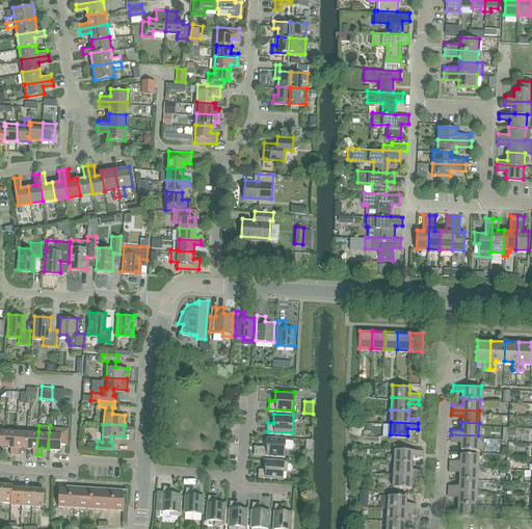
[(68,427),(55,426),(50,425),(49,432),(48,448),(60,449),(60,443),(67,443),(68,427)]
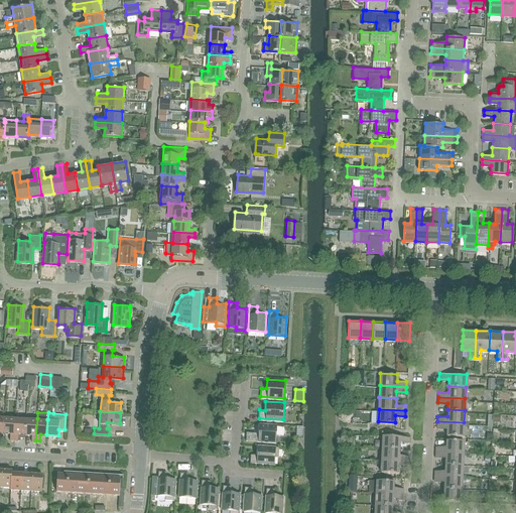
[(10,438),(14,438),(15,417),(4,416),(3,431),(10,432),(10,438)]
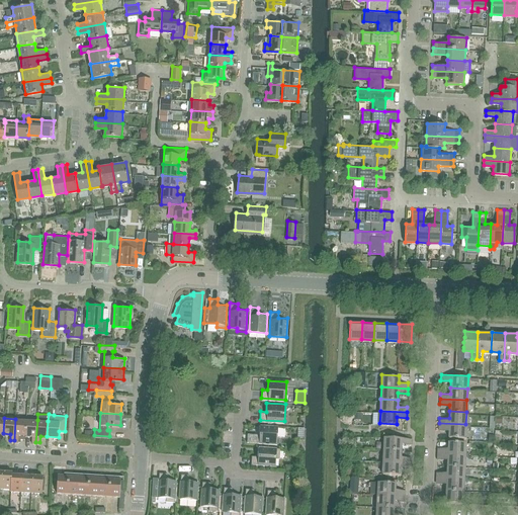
[(25,435),(26,419),(15,419),(14,440),(20,441),(20,437),(25,438),(25,435)]
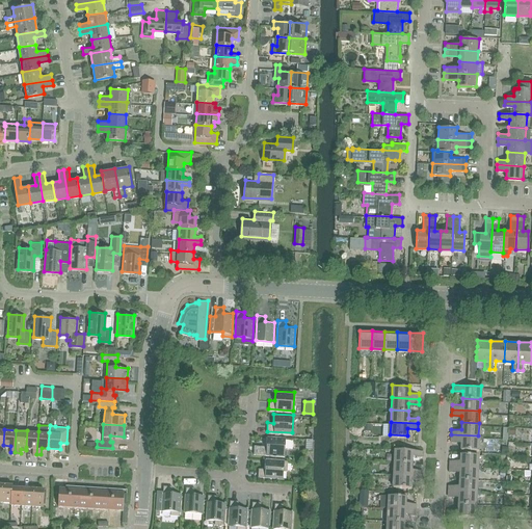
[(32,453),(36,454),(38,431),(27,430),(26,447),(33,447),(32,453)]
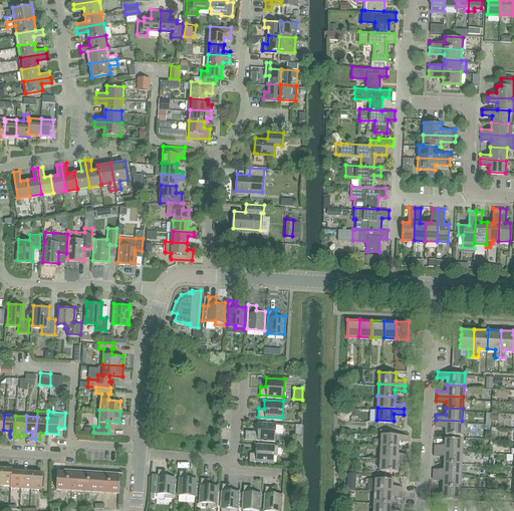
[(462,421),(436,420),(435,425),(445,426),(445,432),(462,433),(462,421)]
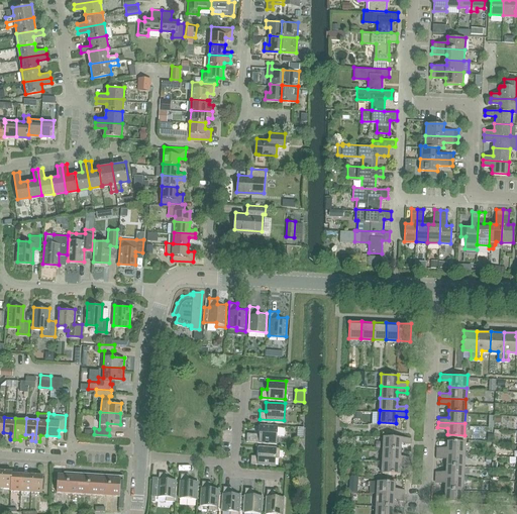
[(246,440),(277,441),(278,424),(259,423),(257,432),(247,431),(246,440)]
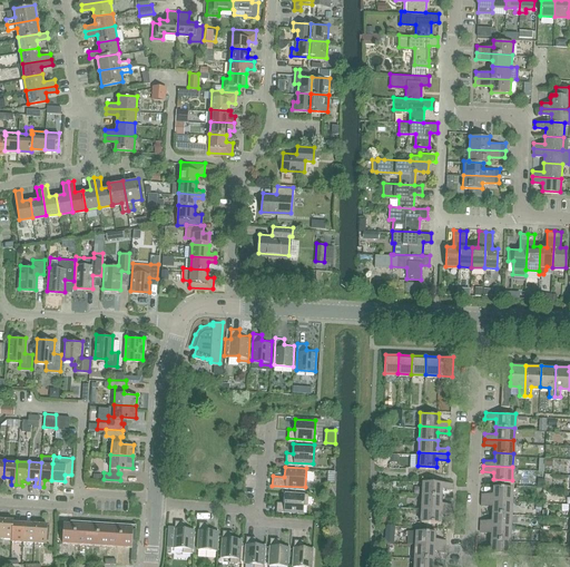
[(422,479),(422,492),(440,494),(441,486),(452,487),(452,481),(422,479)]
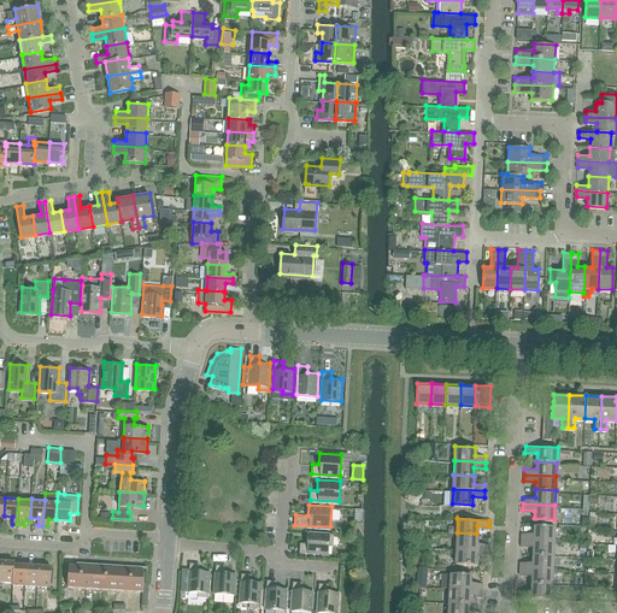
[(522,531),(521,537),(553,540),(554,524),(534,524),(533,531),(522,531)]
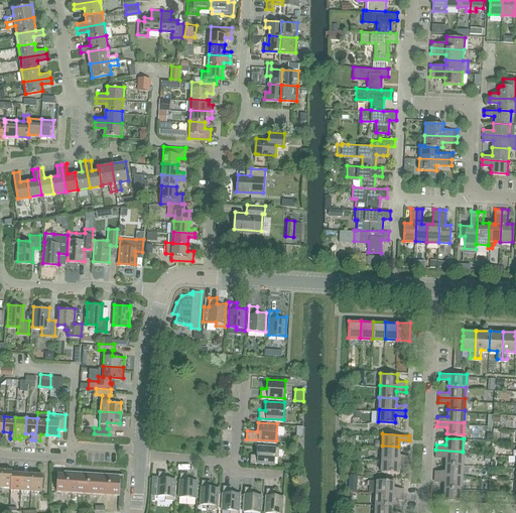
[(250,461),(274,463),(275,455),(278,455),(279,445),(257,443),(256,454),(251,453),(250,461)]
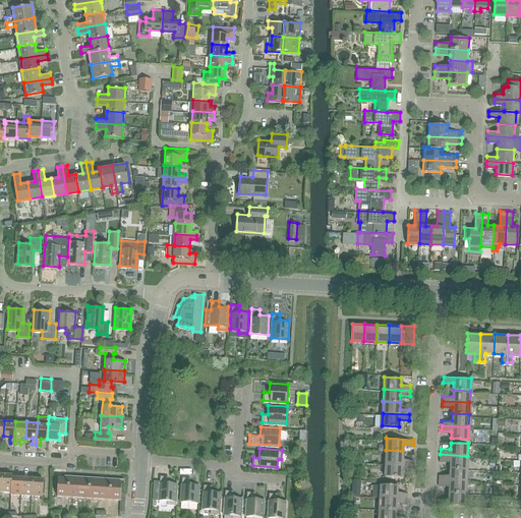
[(386,450),(385,462),(411,463),(412,458),(402,458),(402,451),(386,450)]
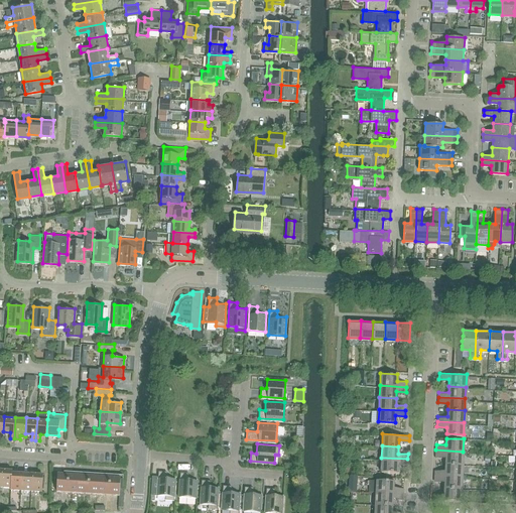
[(445,456),(444,463),(462,464),(463,452),(435,450),(435,456),(445,456)]
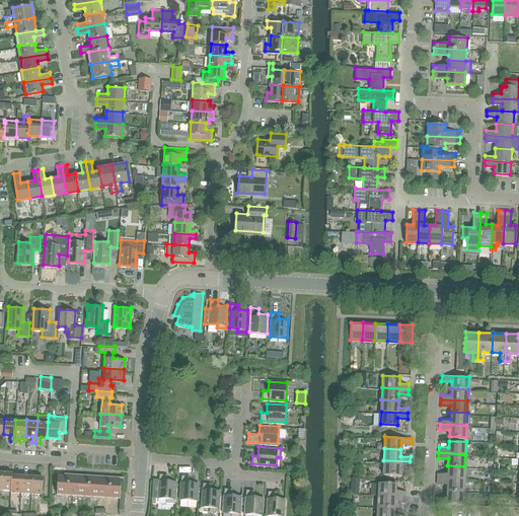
[(410,461),(383,460),(382,472),(399,473),(399,466),(410,467),(410,461)]
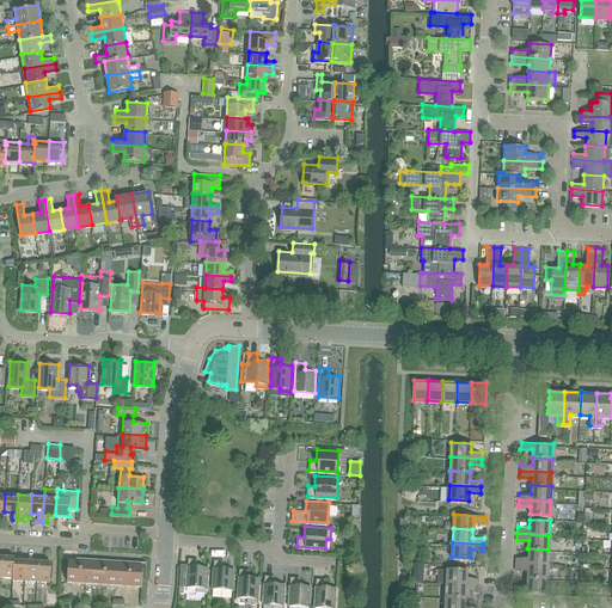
[(515,556),(515,562),(548,564),(548,550),(527,548),(527,556),(515,556)]
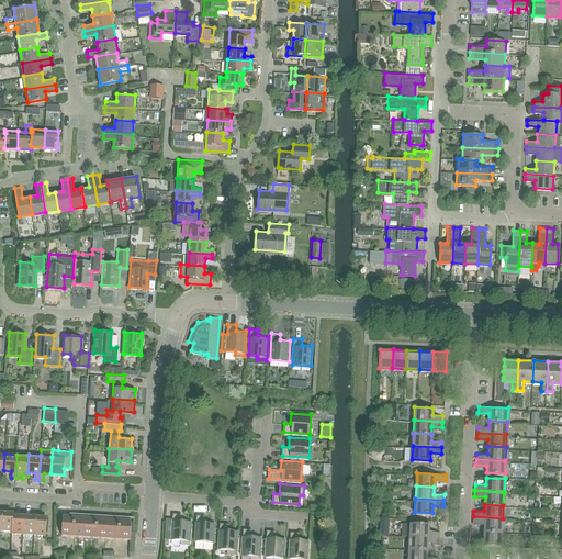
[(0,528),(11,528),(12,529),(13,513),(13,511),(1,510),(0,528)]
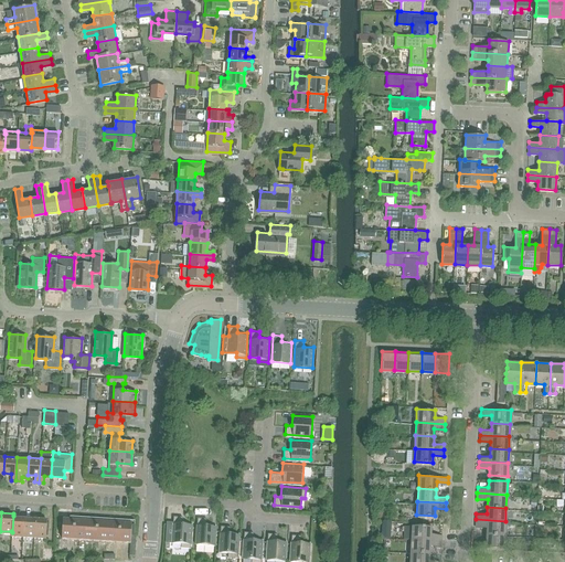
[(181,541),(181,545),(191,547),(192,521),(182,521),(182,515),(173,515),(172,541),(181,541)]
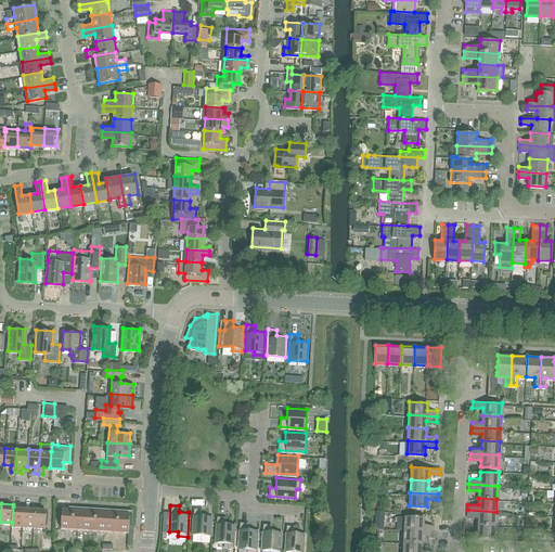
[(11,524),(23,525),(24,508),(13,506),(12,523),(11,522),(11,524)]
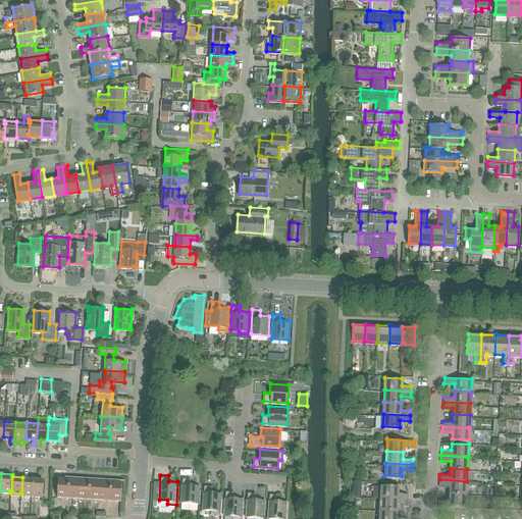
[(180,501),(199,502),(200,483),(191,482),(191,477),(183,476),(180,501)]
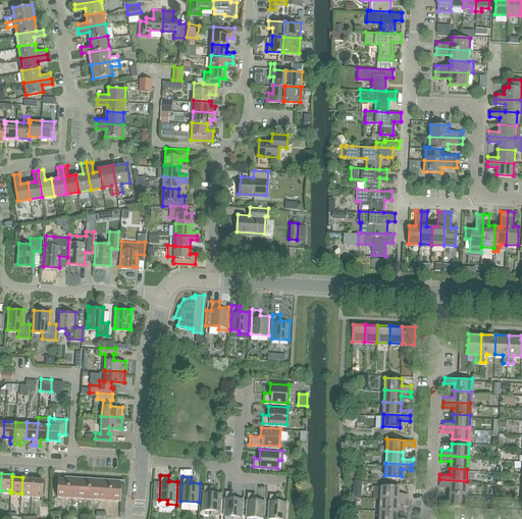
[(21,494),(32,495),(33,477),(22,477),(21,494)]
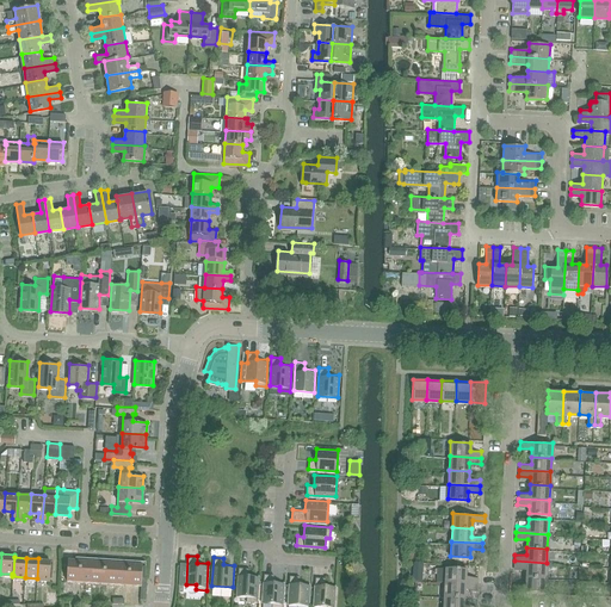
[(38,558),(37,578),(49,578),(50,559),(38,558)]
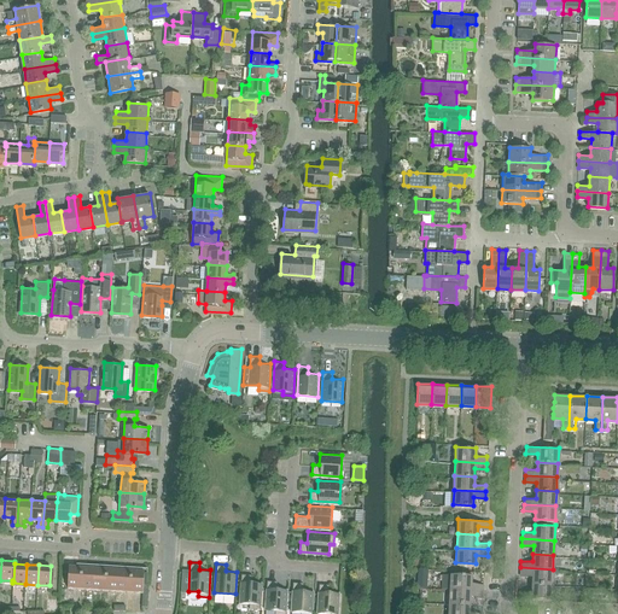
[(68,586),(117,589),(143,591),(141,604),(147,604),(149,588),(143,586),(144,582),(146,583),(147,572),(144,572),(144,569),(69,565),(64,565),(64,569),(69,569),(68,586)]
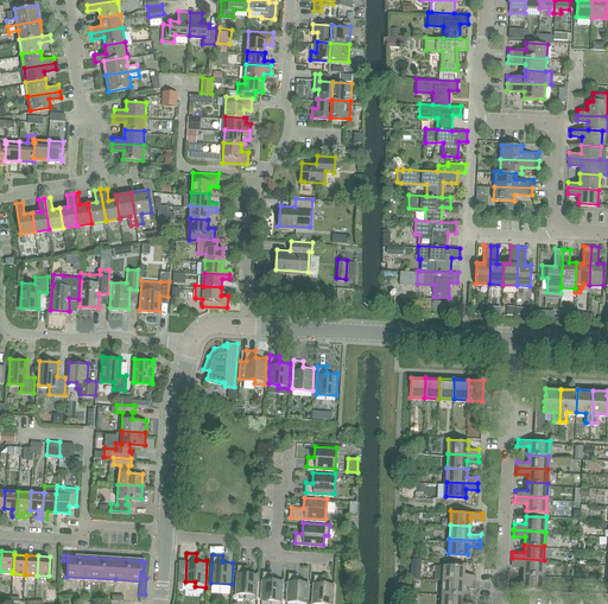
[(524,565),(523,573),(543,574),(544,560),(512,558),(512,565),(524,565)]
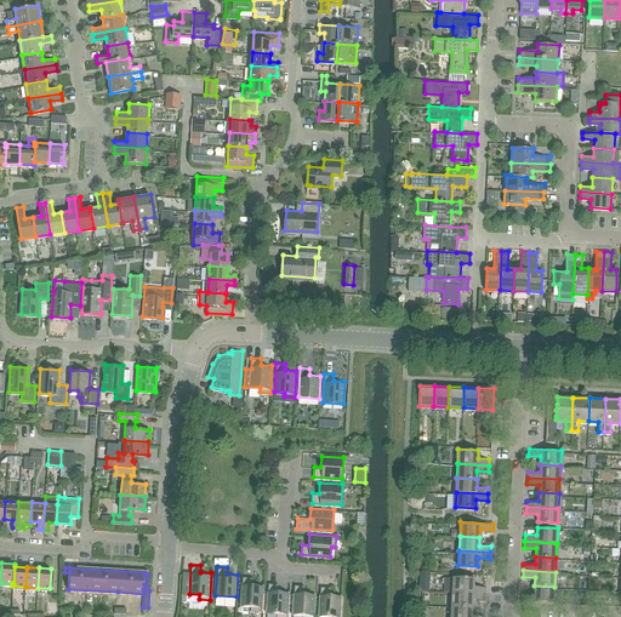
[(250,610),(261,610),(263,583),(252,583),(252,576),(243,576),(240,605),(251,605),(250,610)]
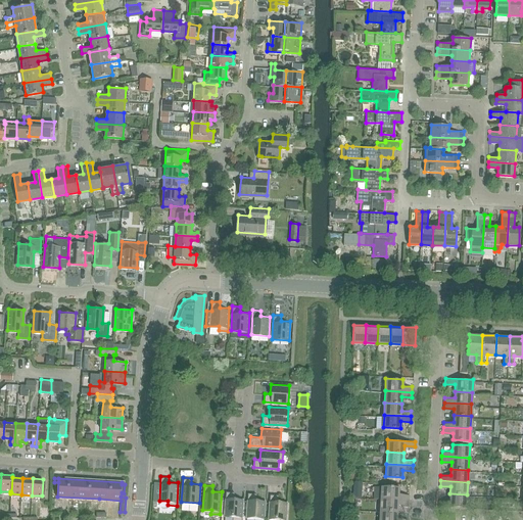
[(381,485),(381,498),(408,500),(408,493),(398,493),(398,485),(381,485)]
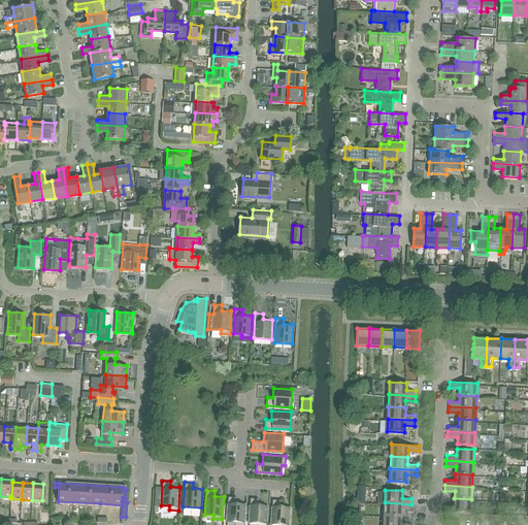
[(235,524),(242,524),(243,524),(245,502),(236,501),(236,496),(228,495),(227,520),(235,521),(235,524)]
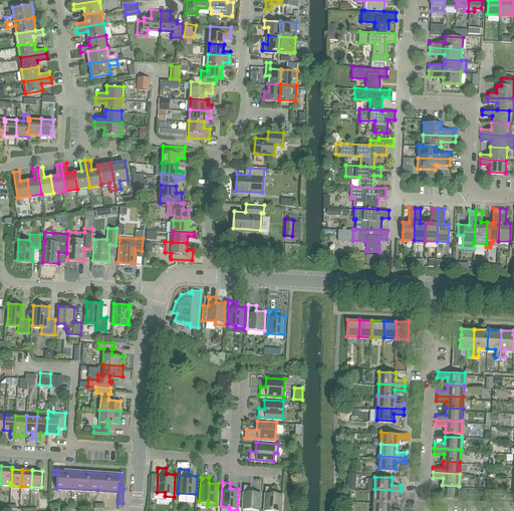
[(242,508),(257,508),(260,509),(261,490),(252,489),(252,484),(244,484),(242,508)]
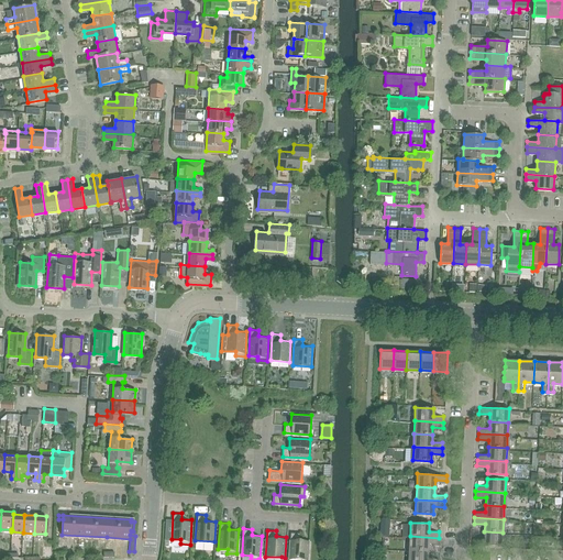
[(297,559),(307,559),(309,538),(299,538),(300,531),(290,531),(289,558),(298,559),(297,559)]
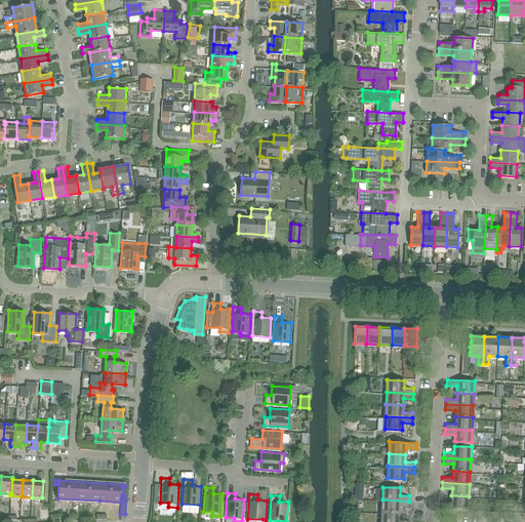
[(469,496),(451,495),(451,502),(441,502),(441,507),(468,509),(469,496)]
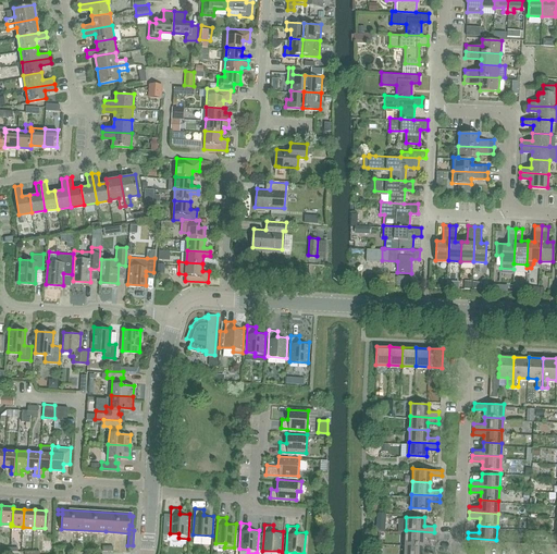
[(406,530),(405,543),(423,544),(423,538),(434,538),(434,532),(406,530)]
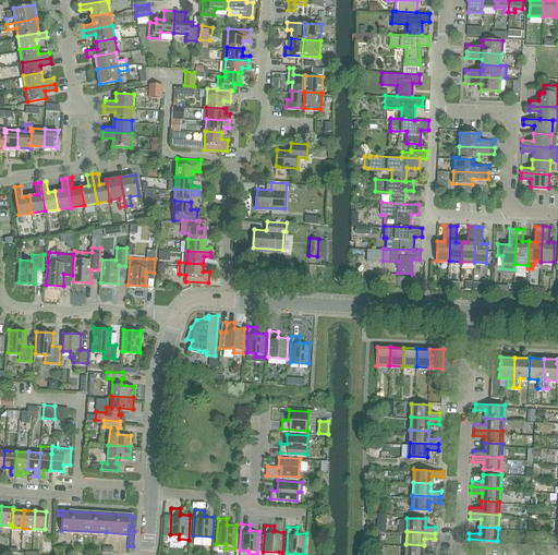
[(405,544),(404,554),(434,554),(434,553),(424,553),(424,545),(405,544)]
